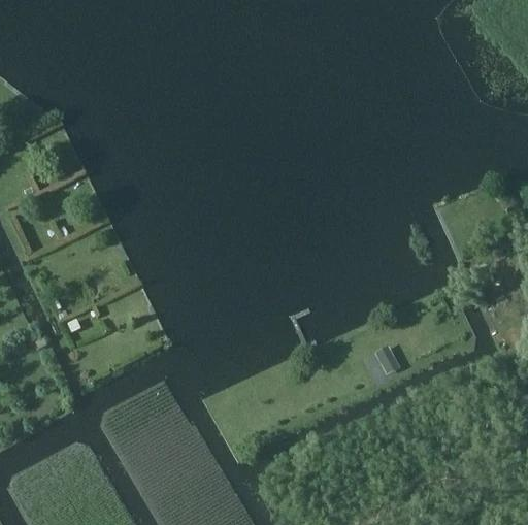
[(26,195),(33,191),(30,186),(23,190),(26,195)]
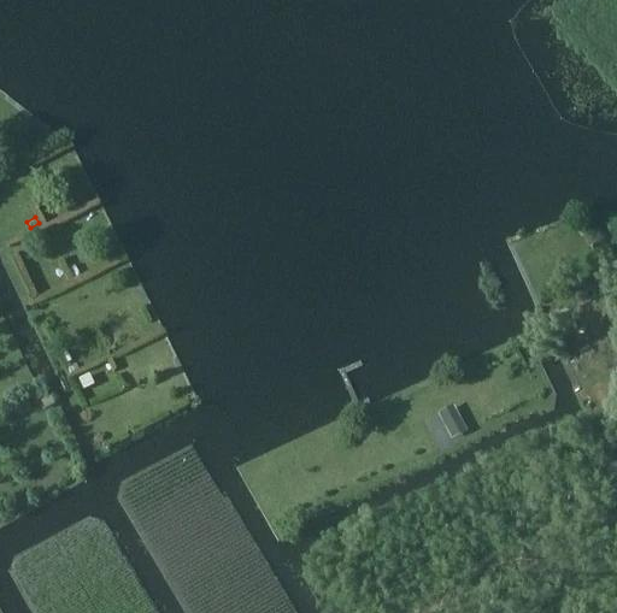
[(80,273),(75,264),(69,266),(74,276),(80,273)]
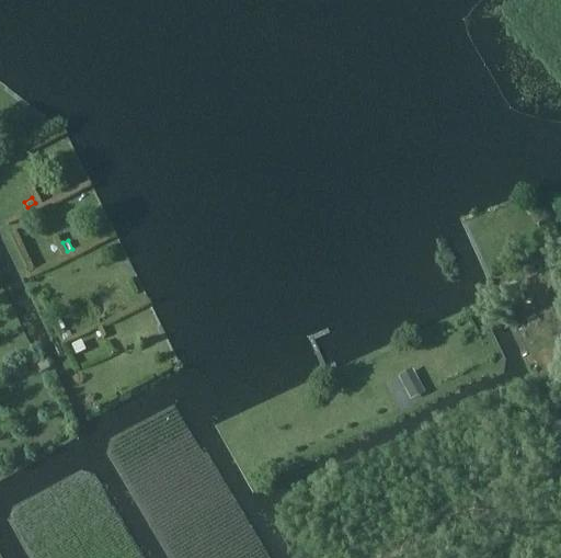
[(81,339),(71,343),(76,353),(86,349),(81,339)]
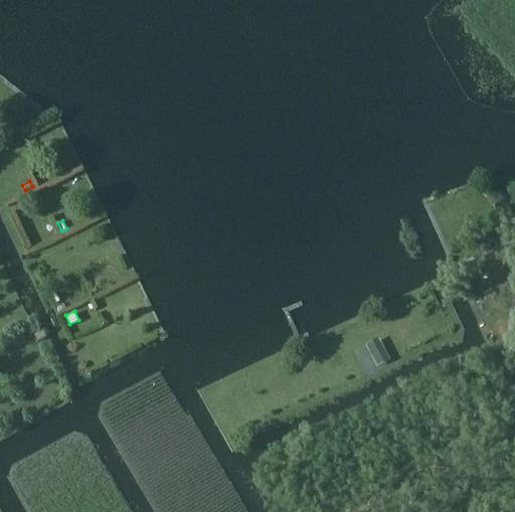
[(42,329),(33,333),(37,341),(45,337),(42,329)]
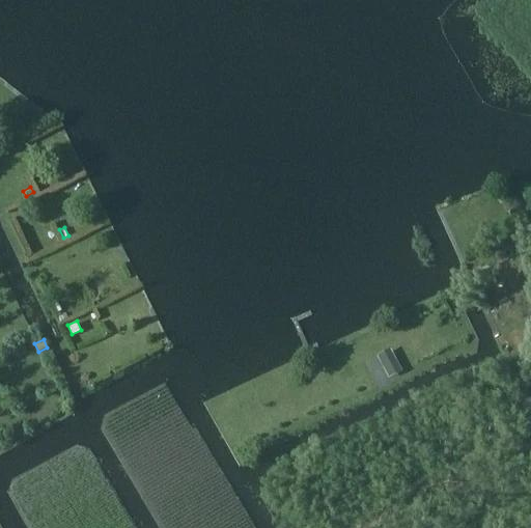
[(402,369),(391,348),(376,355),(388,377),(402,369)]
